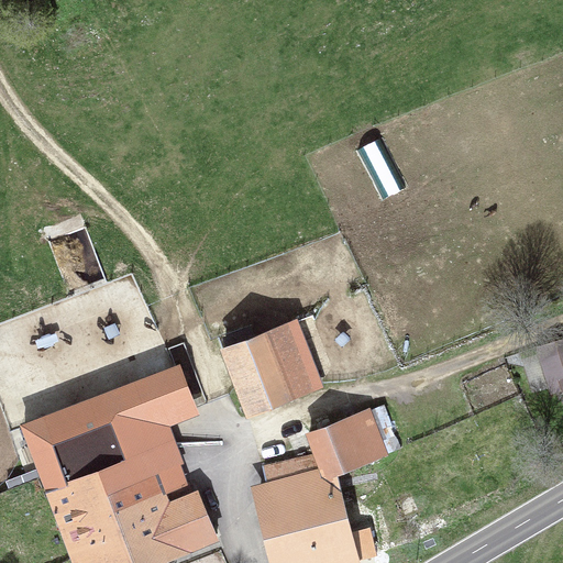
[(311,315),(253,339),(249,328),(224,337),(229,348),(223,350),(247,412),(319,383),(315,373),(332,366),(311,315)]
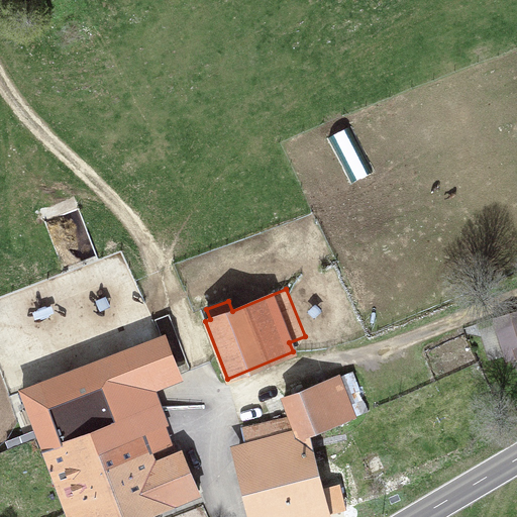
[(516,311),(495,318),(504,348),(516,343),(516,311)]
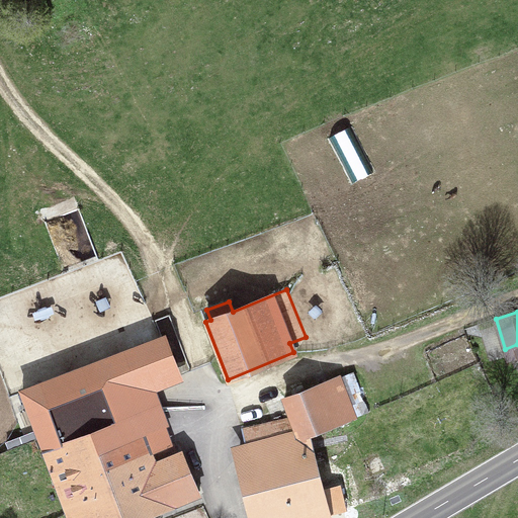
[(162,339),(106,359),(121,397),(176,376),(162,339)]
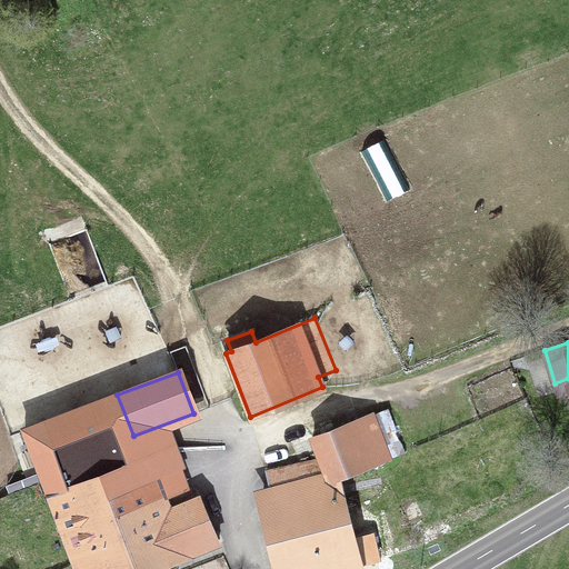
[(97,450),(133,436),(117,395),(23,430),(28,440),(13,446),(29,483),(42,478),(49,492),(105,472),(97,450)]
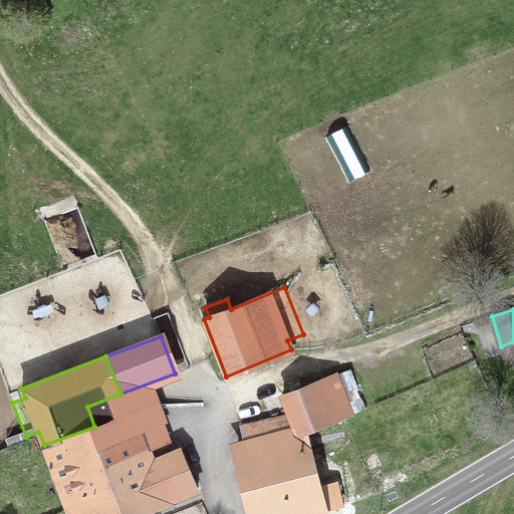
[(349,370),(282,396),(290,415),(296,431),(301,429),(301,432),(363,408),(349,370)]
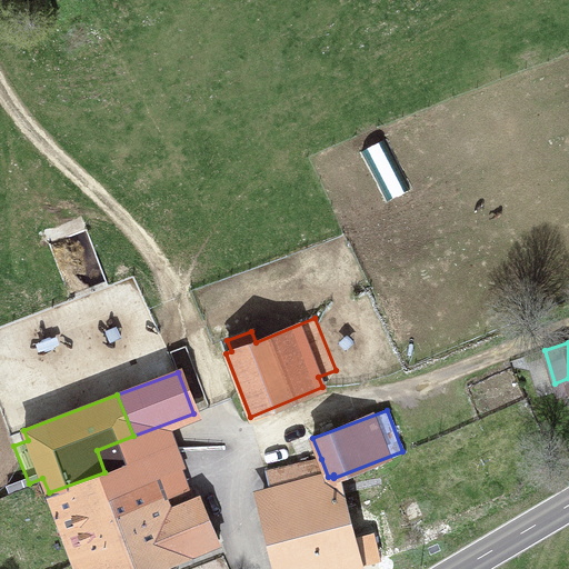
[(165,449),(105,472),(49,492),(78,568),(137,568),(217,538),(198,497),(171,509),(157,478),(183,467),(177,448),(165,451),(165,449)]
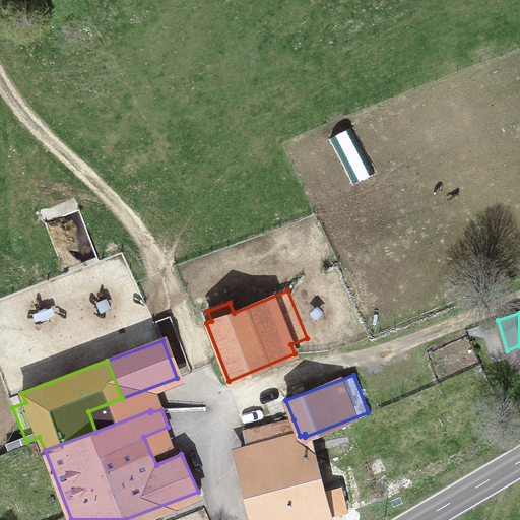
[(243,432),(248,447),(300,436),(294,419),(243,432)]
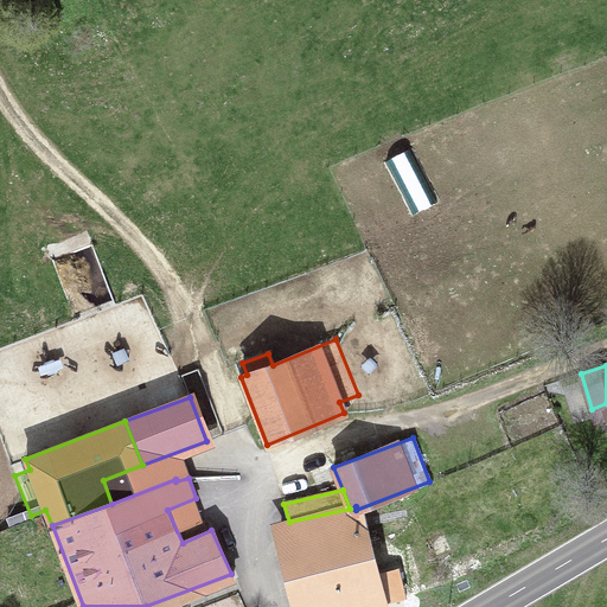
[(289,522),(280,524),(296,606),(371,606),(377,606),(356,510),(356,506),(350,509),(289,522)]
